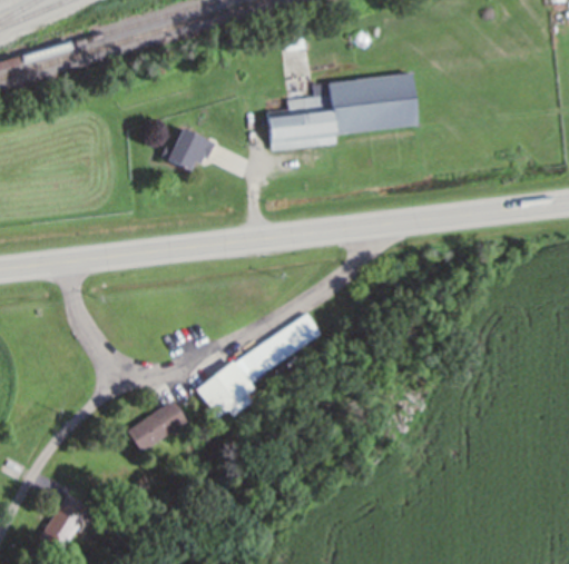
[(417,124),(335,132),(335,140),(272,148),(271,142),(270,142),(266,110),(288,107),(287,97),(315,94),(313,81),(327,79),(329,81),(411,72),(417,124)]
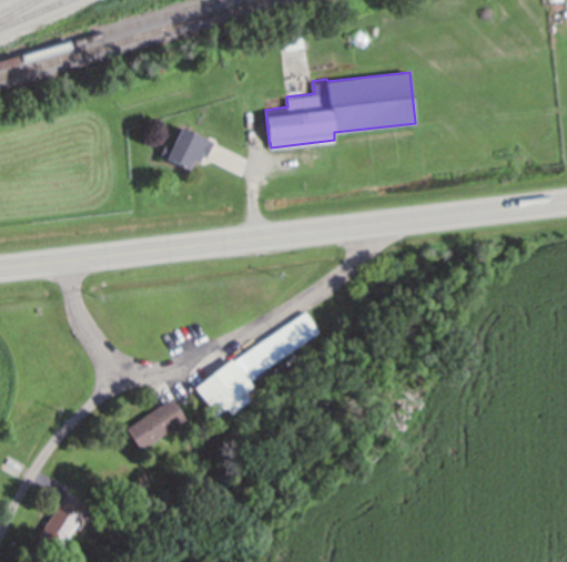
[(182,128),(213,141),(206,156),(202,155),(199,162),(193,160),(189,170),(166,160),(168,156),(161,153),(165,143),(173,146),(182,128)]
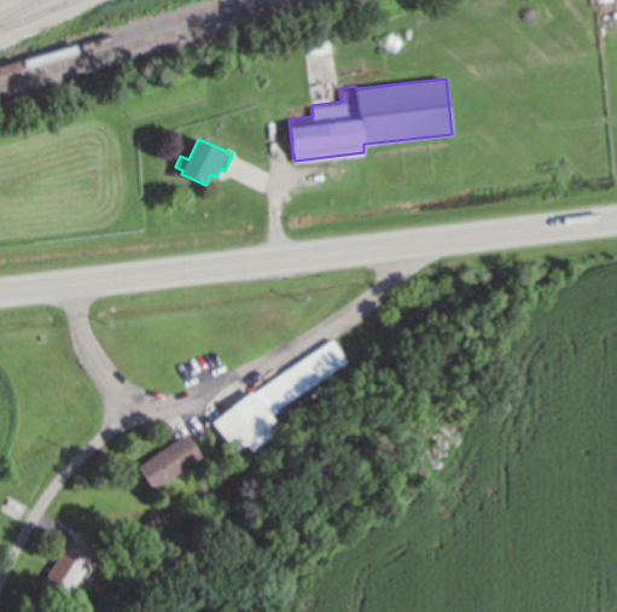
[(261,389),(332,339),(347,360),(275,411),(261,389)]
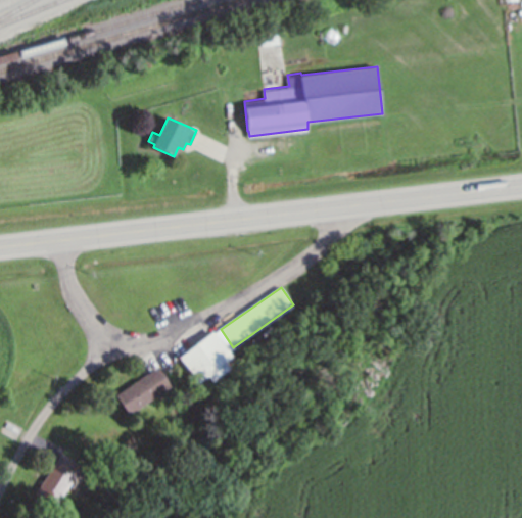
[(179,359),(211,332),(232,359),(225,364),(230,369),(212,383),(207,378),(199,384),(198,384),(194,387),(188,379),(191,376),(178,359),(179,359)]
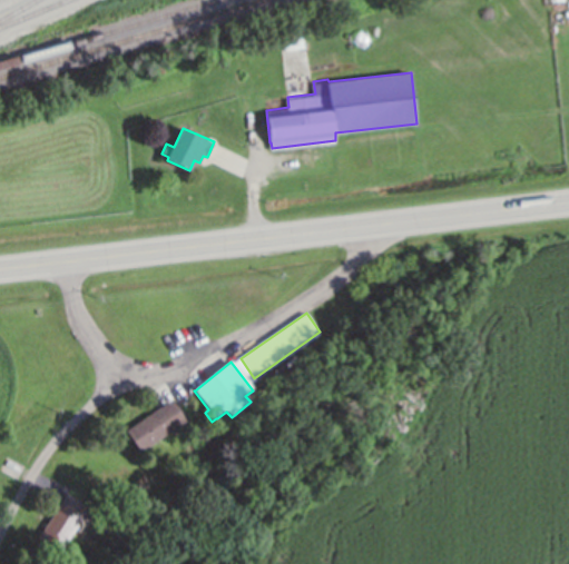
[(127,431),(170,401),(186,423),(141,453),(127,431)]
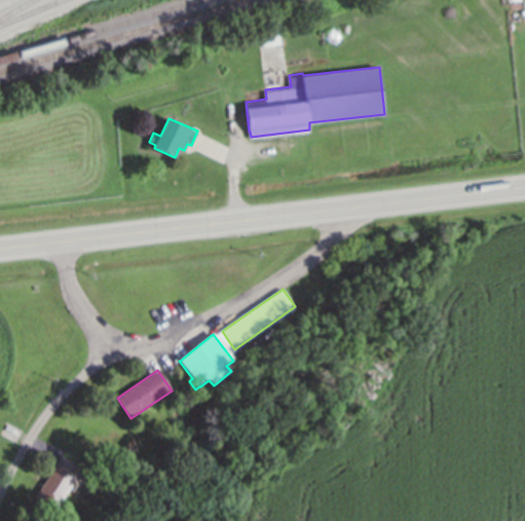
[(36,497),(62,457),(81,472),(74,483),(81,487),(75,496),(69,492),(55,512),(36,497)]
